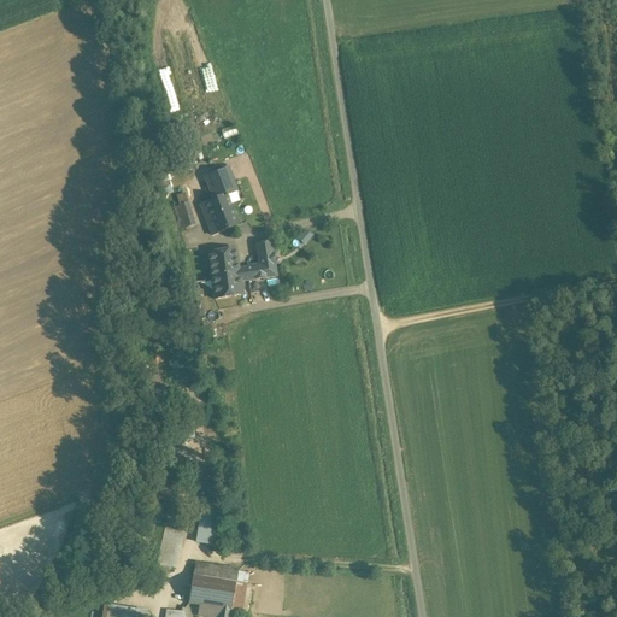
[(229,169),(205,178),(213,200),(238,192),(229,169)]
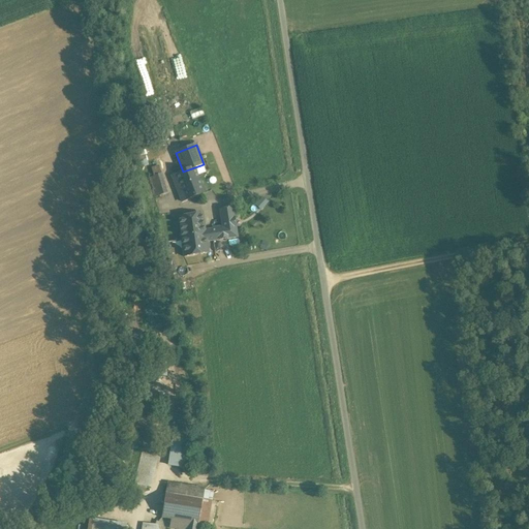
[(183,172),(172,176),(182,201),(204,193),(214,189),(204,164),(183,172)]
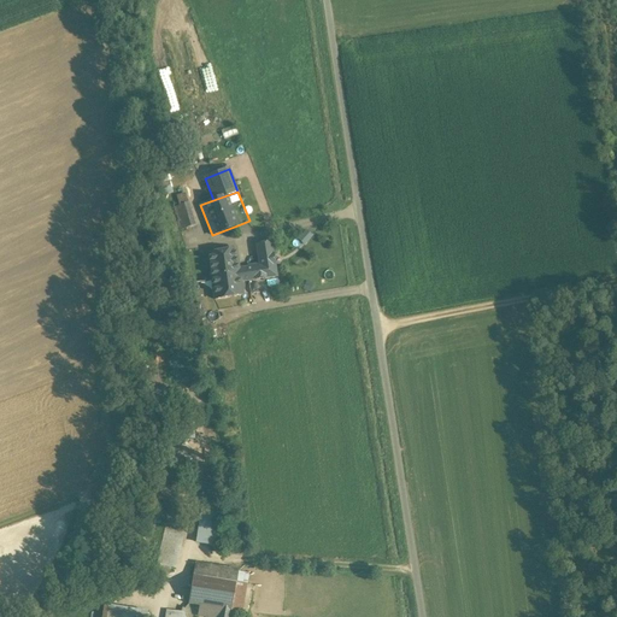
[(186,195),(176,199),(178,206),(174,207),(181,230),(195,225),(186,195)]
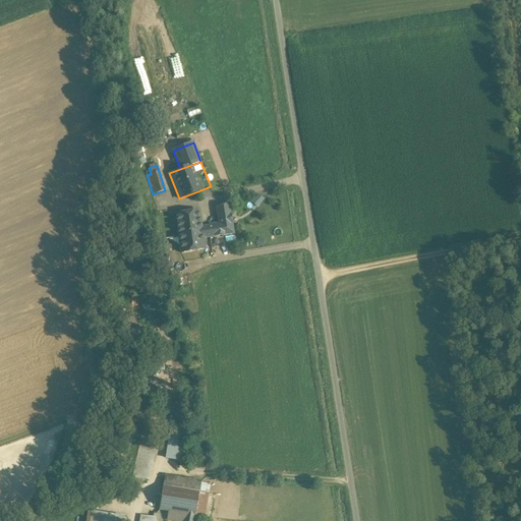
[(228,206),(218,208),(221,225),(201,227),(201,231),(203,237),(233,233),(228,206)]
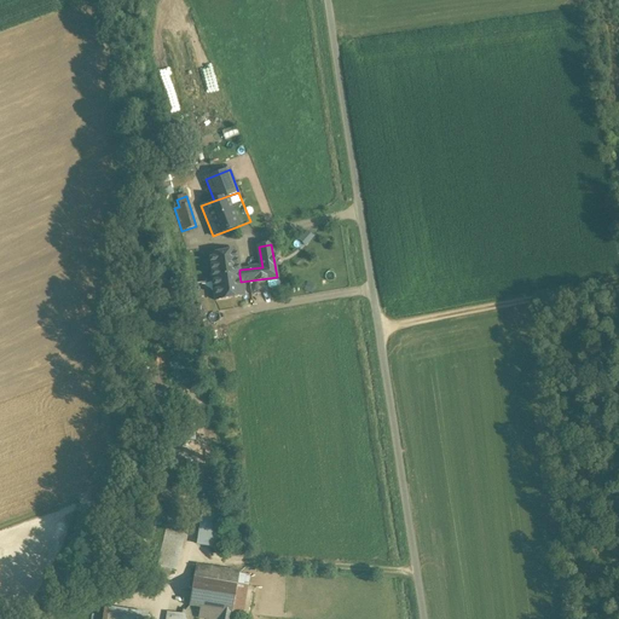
[(236,250),(209,254),(213,279),(239,275),(239,270),(236,250)]
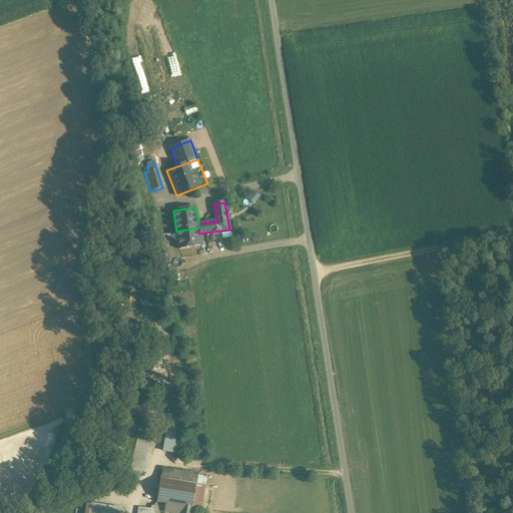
[(198,227),(176,231),(178,248),(201,244),(199,233),(198,227)]
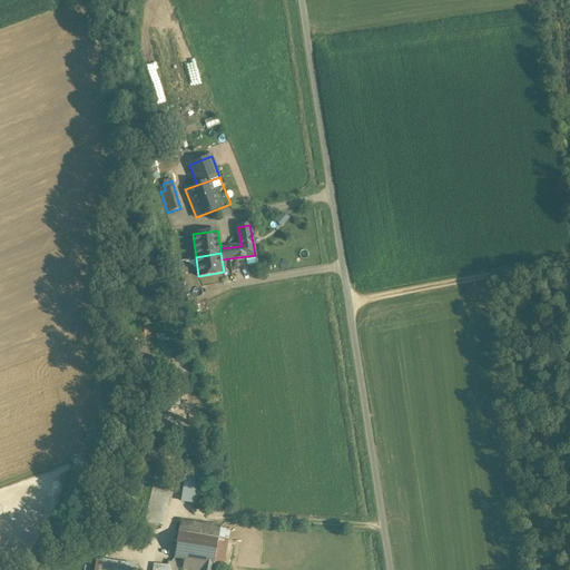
[(146,522),(163,526),(168,491),(151,489),(146,522)]
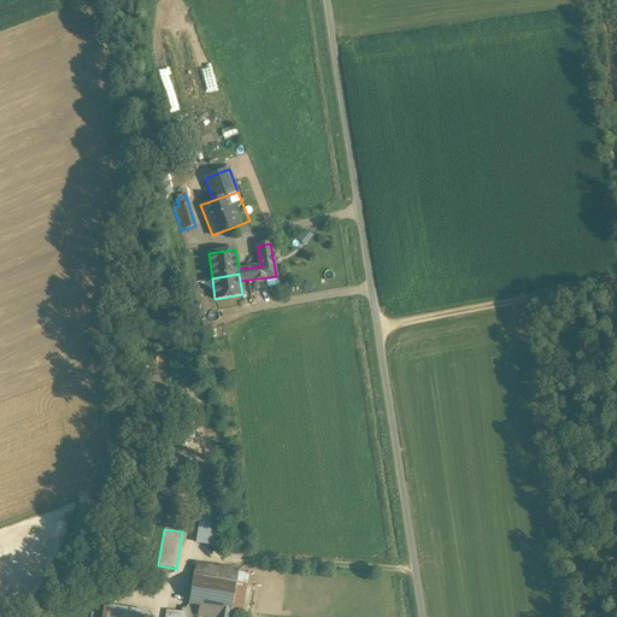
[(193,576),(236,583),(238,573),(195,565),(193,576)]
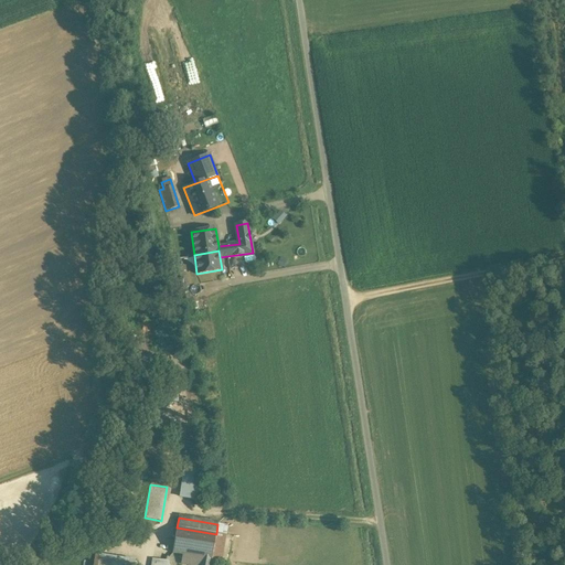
[(216,534),(177,528),(173,554),(182,555),(212,560),(216,534)]
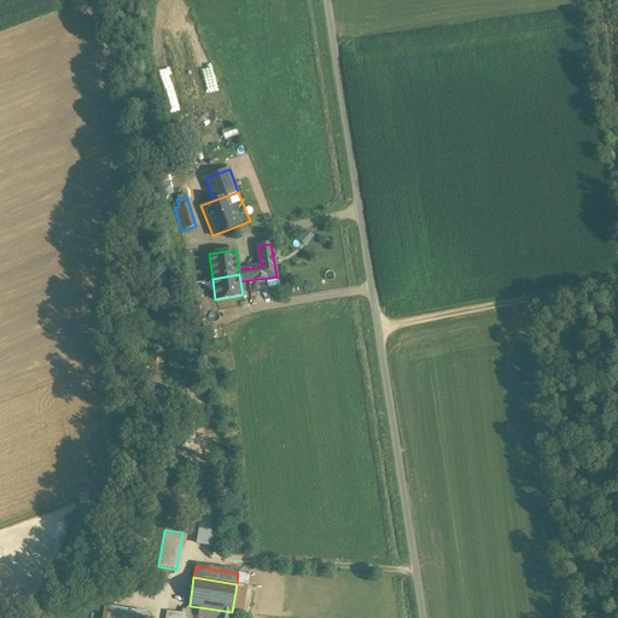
[(238,617),(244,586),(237,584),(232,612),(231,617),(238,617)]
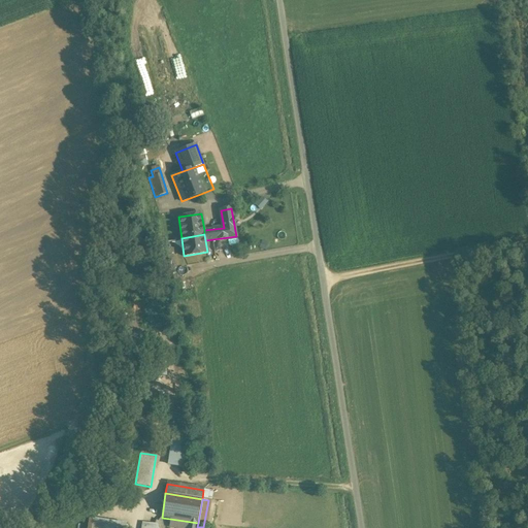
[(125,527),(126,525),(90,519),(88,527),(125,527)]
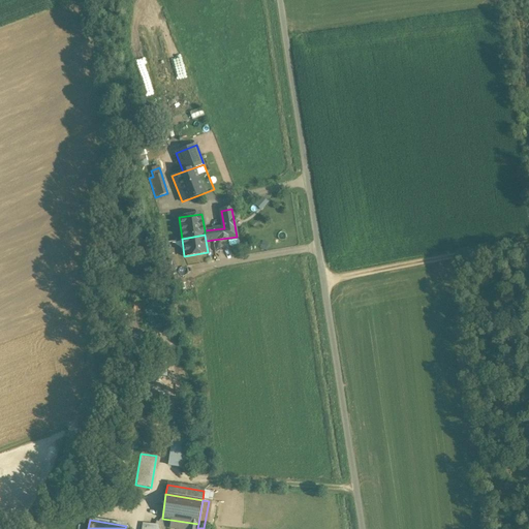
[(197,528),(198,524),(170,520),(169,528),(177,528),(197,528)]
